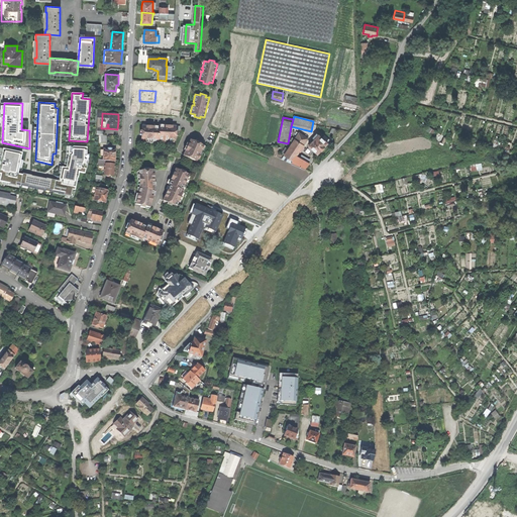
[(180,130),(180,126),(169,125),(159,125),(159,126),(141,125),(141,131),(139,131),(139,135),(141,135),(140,140),(158,141),(159,140),(162,140),(165,140),(175,141),(176,135),(177,135),(177,131),(176,131),(176,130),(180,130)]
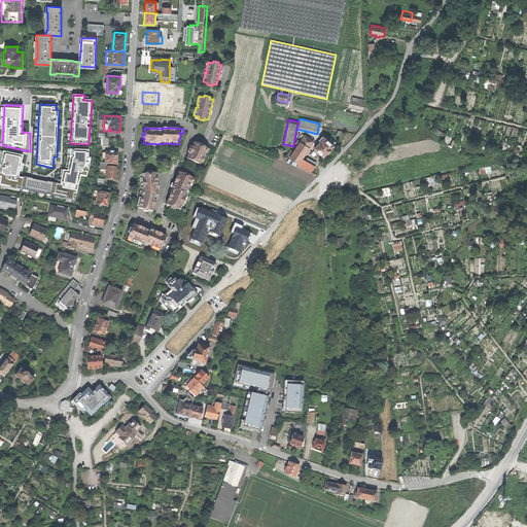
[(310,172),(315,167),(302,159),(313,141),(305,135),(301,142),(297,140),(295,143),(299,145),(293,152),(290,151),(287,155),(290,157),(289,159),(291,160),(290,164),(310,172)]
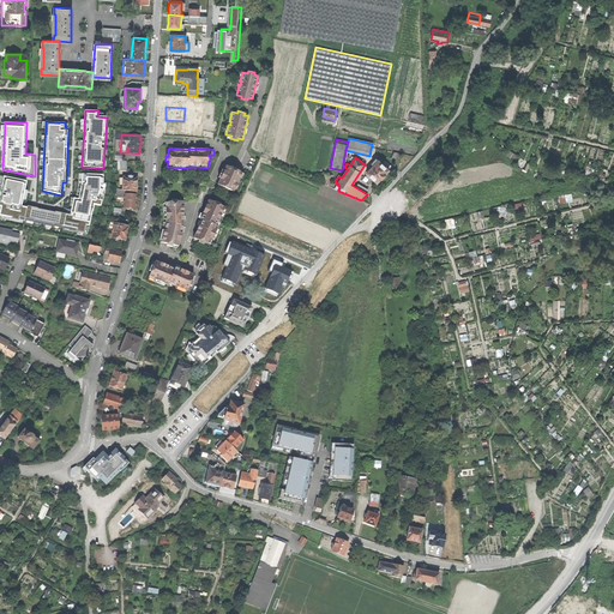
[(379,157),(372,164),(373,166),(366,173),(367,174),(367,176),(368,178),(371,176),(377,182),(381,179),(384,176),(385,175),(385,174),(389,170),(380,162),(381,160),(379,157)]
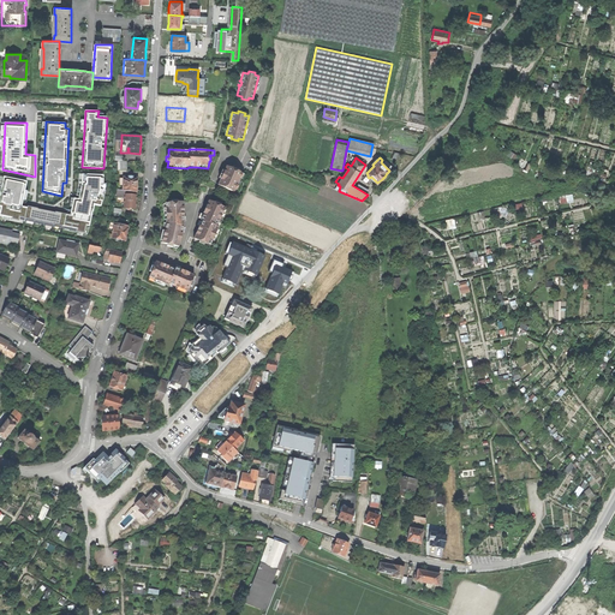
[(239,180),(242,173),(237,171),(237,169),(232,167),(231,168),(226,166),(218,185),(233,192),(237,184),(239,180)]
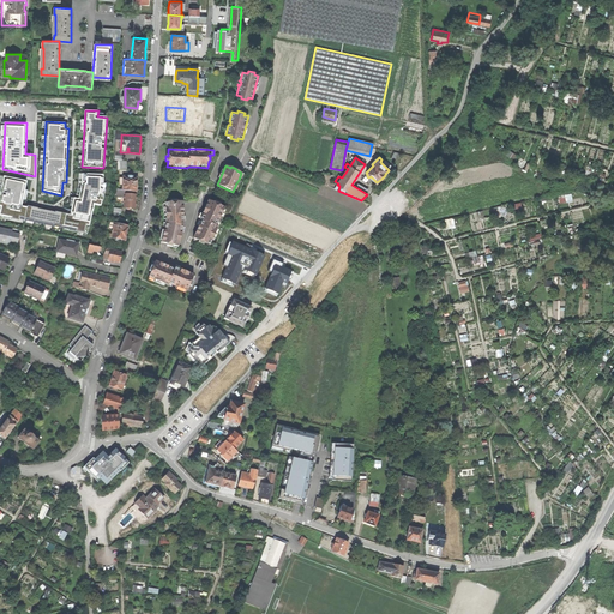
[(0,194),(0,215),(88,233),(94,203),(102,204),(103,174),(84,174),(79,199),(74,199),(71,215),(23,205),(28,180),(4,175),(0,194)]
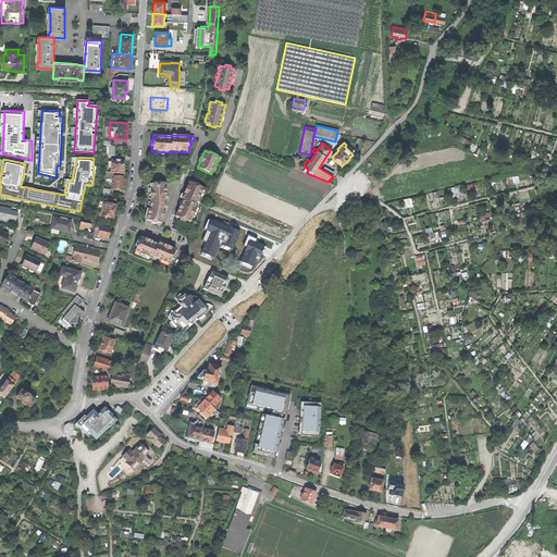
[(112,160),(111,172),(119,173),(124,174),(125,164),(125,161),(121,161),(121,160),(116,160),(112,160)]
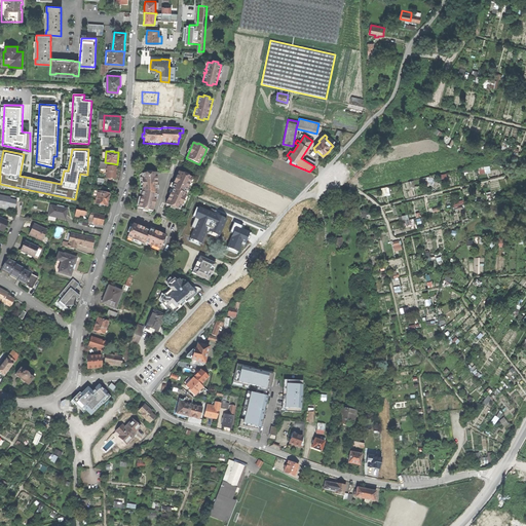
[(107,168),(106,178),(116,179),(117,174),(117,166),(112,166),(112,163),(105,162),(100,162),(99,167),(107,168)]
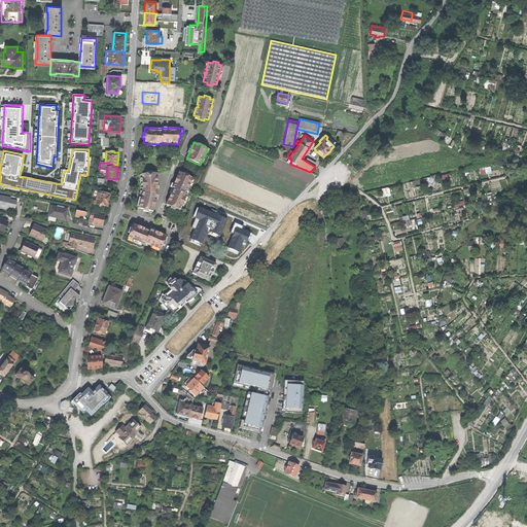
[(147,210),(152,211),(156,192),(156,173),(150,173),(150,171),(146,172),(146,173),(141,174),(142,191),(141,195),(140,199),(138,208),(143,209),(143,211),(147,212),(147,210)]
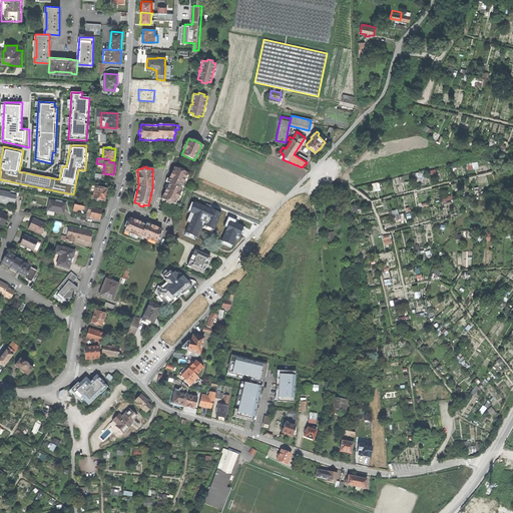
[(174,204),(181,189),(180,188),(181,187),(181,185),(183,182),(187,173),(182,171),(183,169),(179,168),(178,169),(173,167),(166,182),(168,183),(161,198),(166,201),(165,202),(169,204),(169,202),(174,204)]
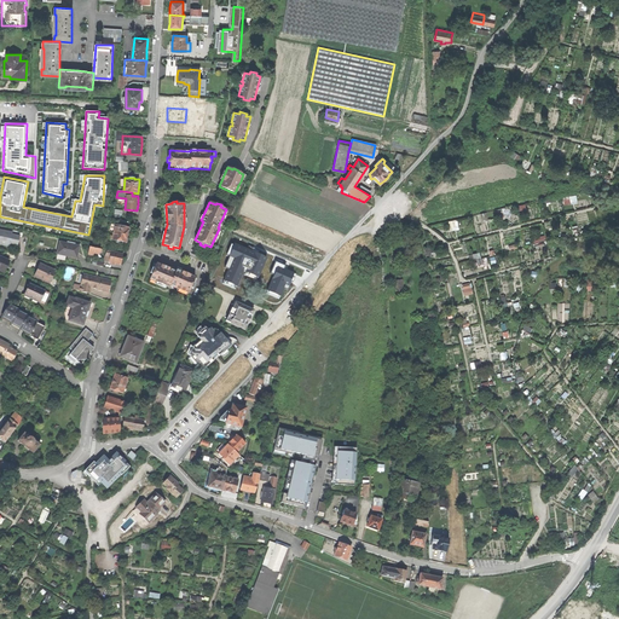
[(451,231),(460,227),(456,219),(449,223),(451,231)]
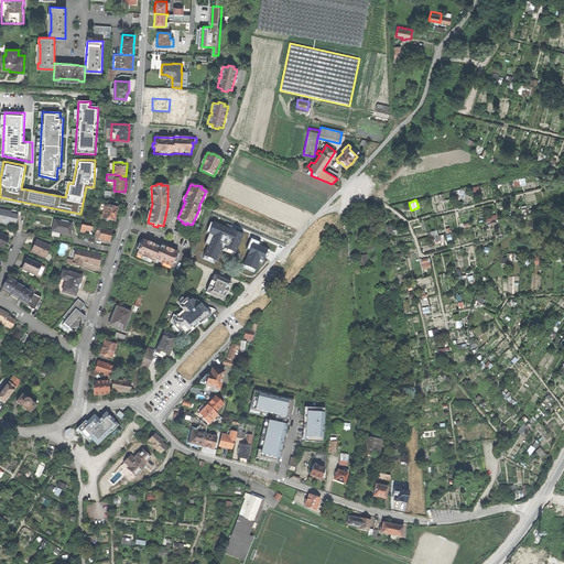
[(101,218),(115,220),(117,215),(118,208),(117,208),(118,203),(111,202),(110,206),(101,205),(100,209),(105,210),(104,216),(101,215),(101,218)]
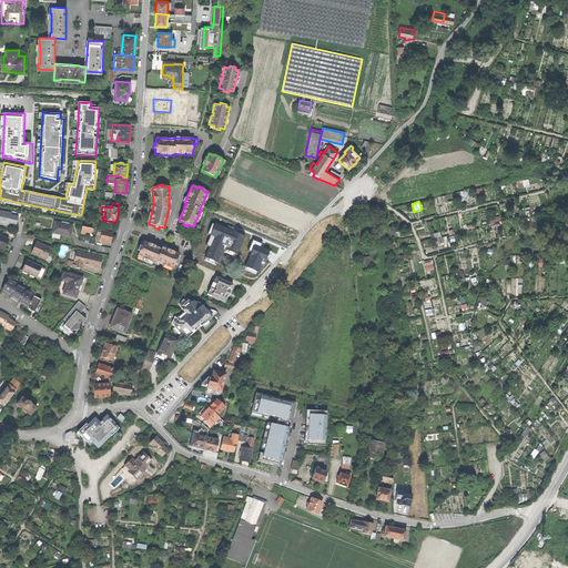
[(9,224),(17,225),(19,217),(11,215),(12,213),(0,210),(0,223),(2,224),(9,225),(9,224)]
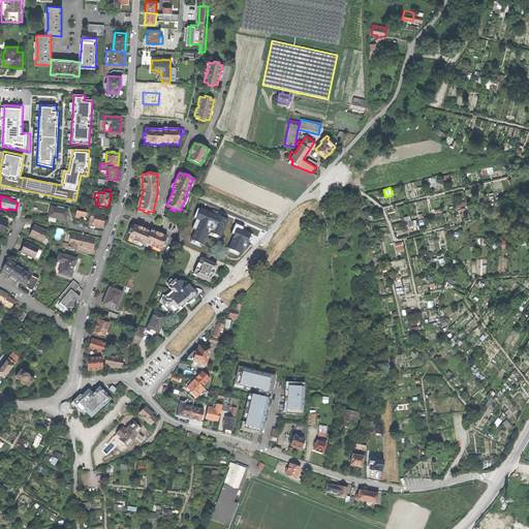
[(462,201),(455,205),(458,212),(466,209),(462,201)]
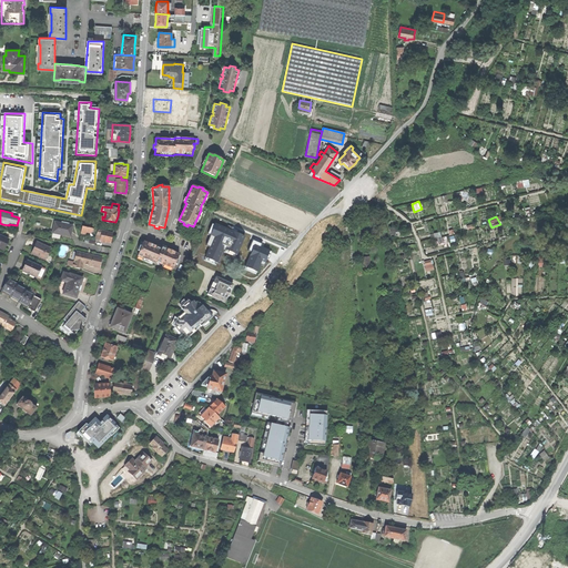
[(53,233),(71,237),(72,232),(73,226),(56,222),(53,233)]
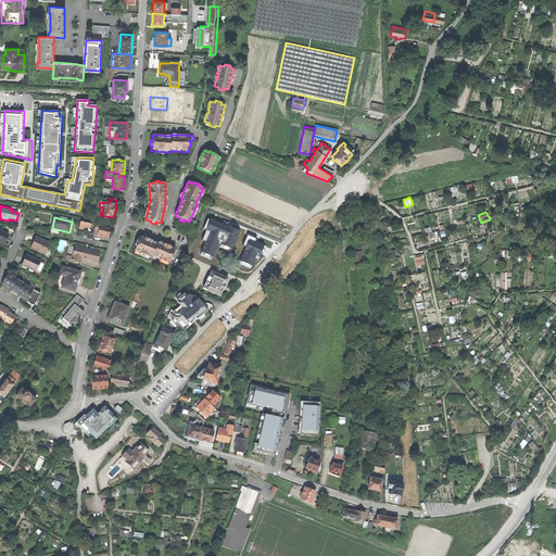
[(97,225),(95,235),(100,236),(99,238),(101,238),(102,236),(109,238),(110,232),(111,228),(97,225)]
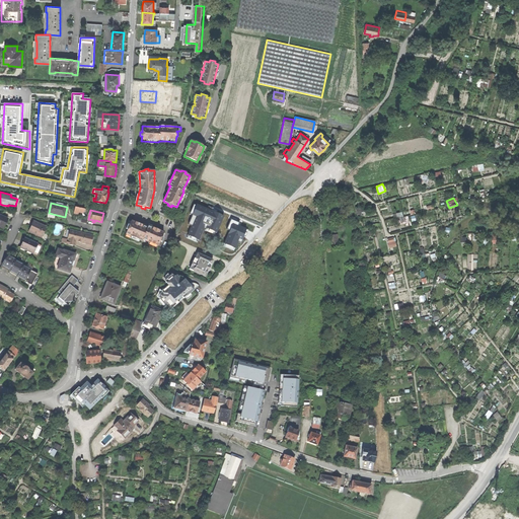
[(204,231),(216,236),(219,229),(221,230),(223,226),(225,221),(211,215),(207,224),(208,224),(204,231)]
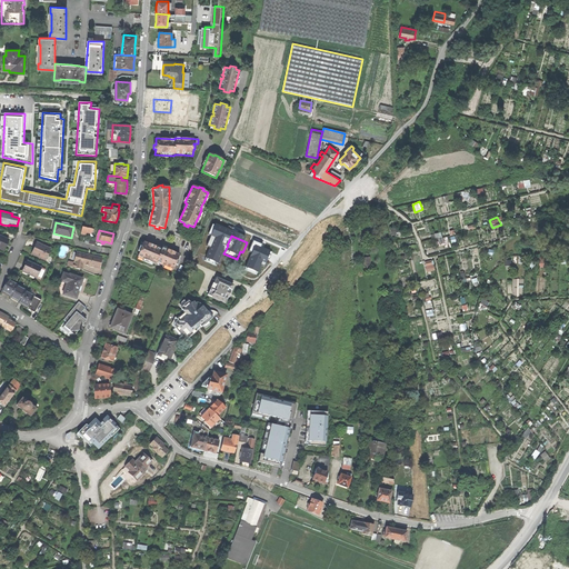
[(32,253),(46,260),(51,248),(38,242),(35,248),(32,253)]
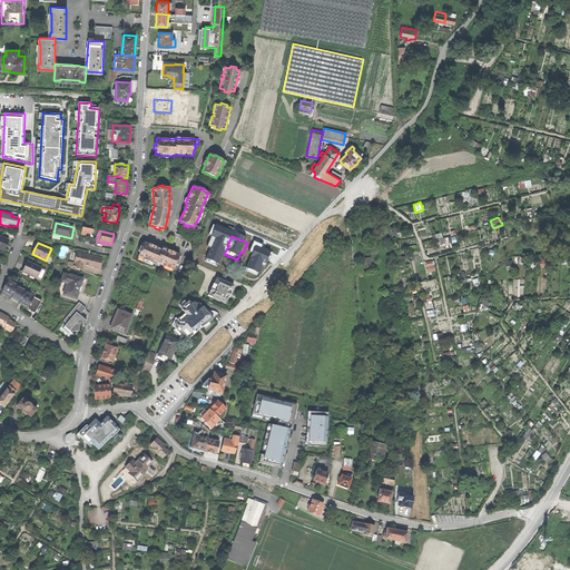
[(177,261),(179,255),(161,248),(161,249),(144,243),(141,248),(139,247),(138,252),(140,252),(138,257),(156,265),(156,263),(157,264),(159,265),(163,266),(173,271),(175,265),(177,265),(178,262),(177,261)]
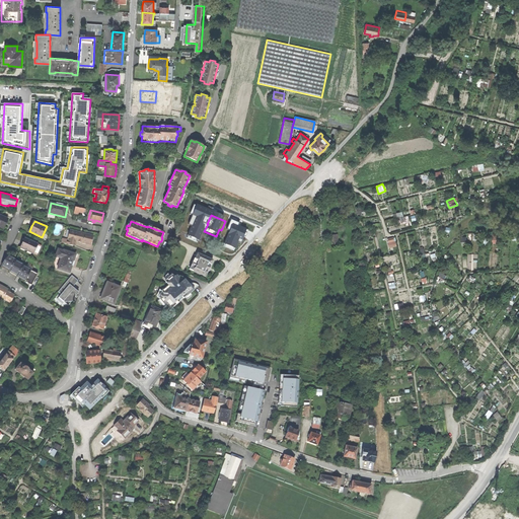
[(92,240),(93,236),(70,230),(69,234),(65,232),(62,242),(75,245),(76,240),(91,244),(92,240)]
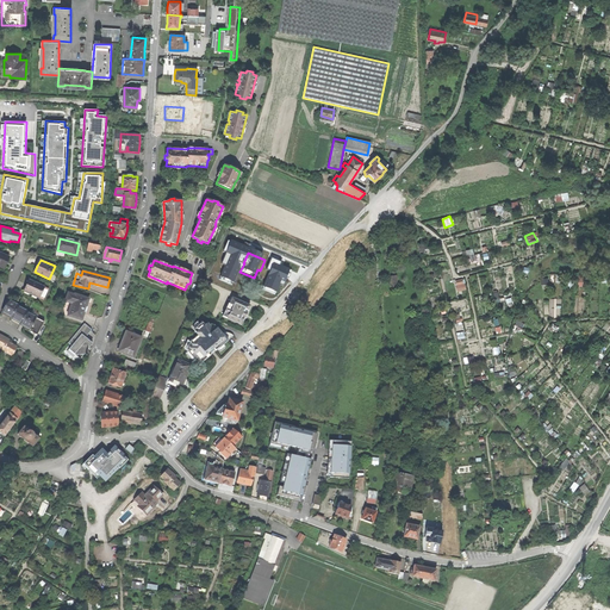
[(31,293),(39,297),(45,286),(30,279),(27,285),(24,291),(31,294),(31,293)]
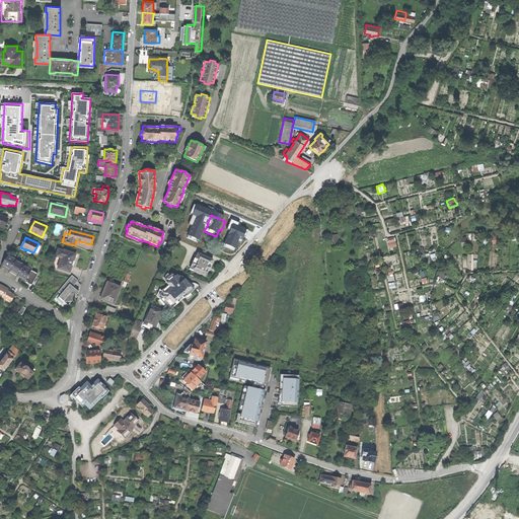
[(394,237),(387,238),(389,248),(396,246),(394,237)]
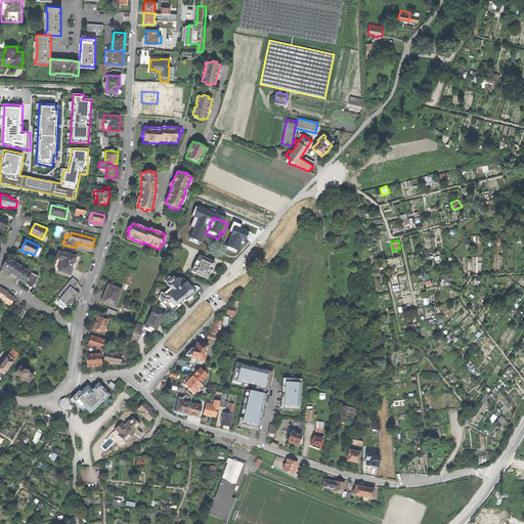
[(77,257),(64,253),(58,251),(56,259),(62,260),(58,270),(71,274),(74,264),(77,257)]
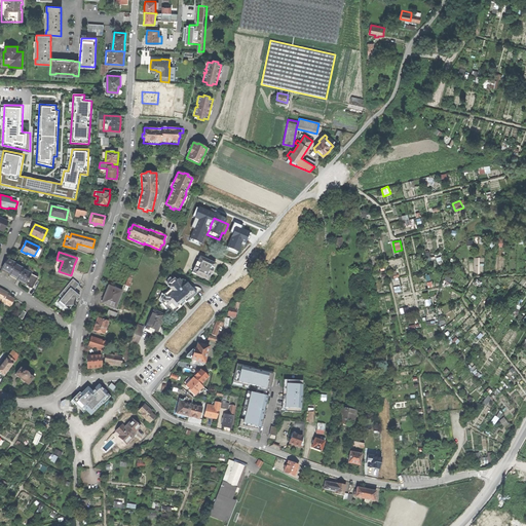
[(194,274),(205,279),(209,278),(211,274),(212,272),(213,270),(215,266),(214,263),(201,258),(200,260),(199,260),(194,271),(195,271),(194,274)]
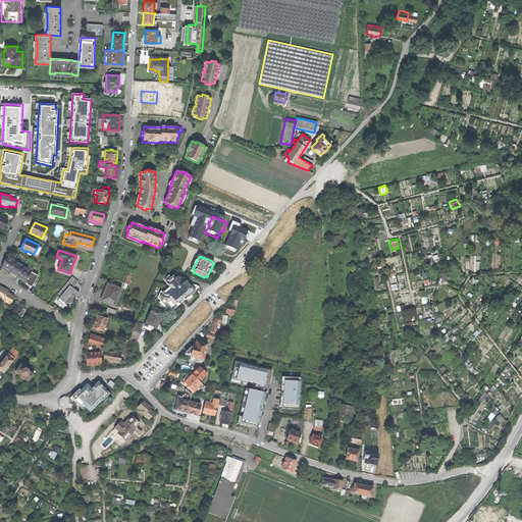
[(6,269),(10,271),(15,262),(15,261),(7,257),(2,267),(6,269)]
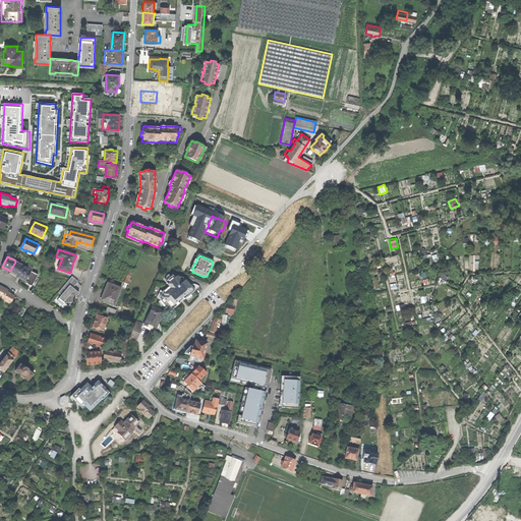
[(14,274),(17,276),(23,267),(15,262),(10,271),(9,272),(14,274)]
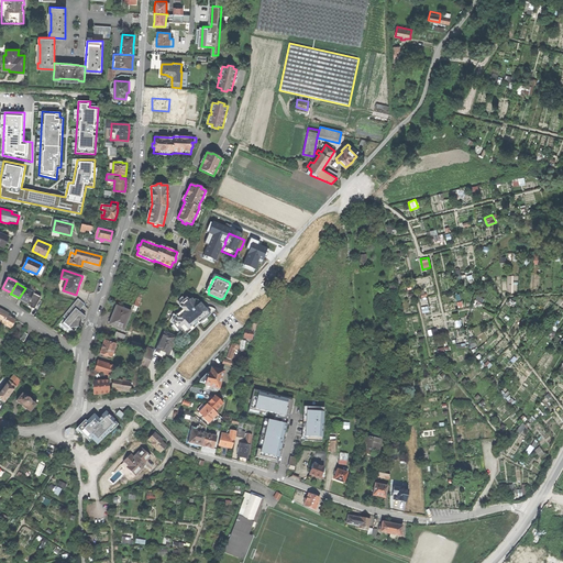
[(23,301),(28,304),(33,293),(25,288),(19,298),(19,299),(23,301)]
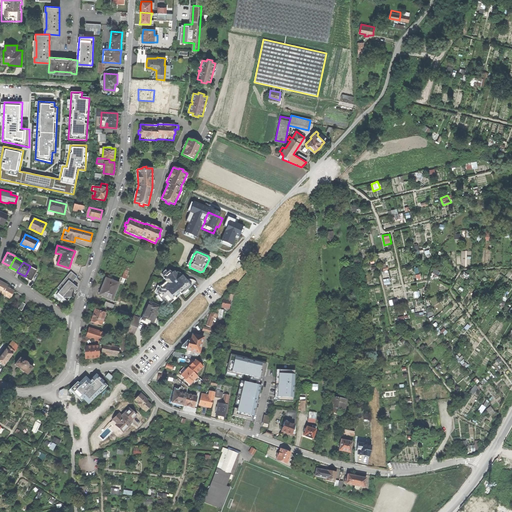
[(127,278),(132,268),(129,266),(123,277),(127,278)]
